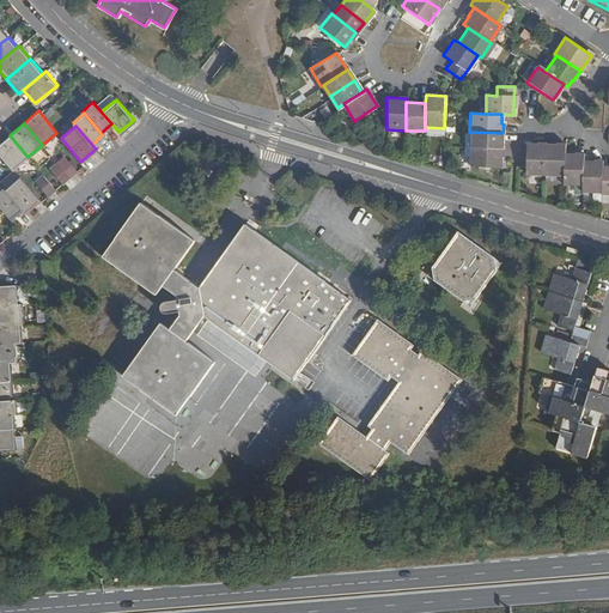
[(500,147),(501,133),(472,132),(470,146),(500,147)]
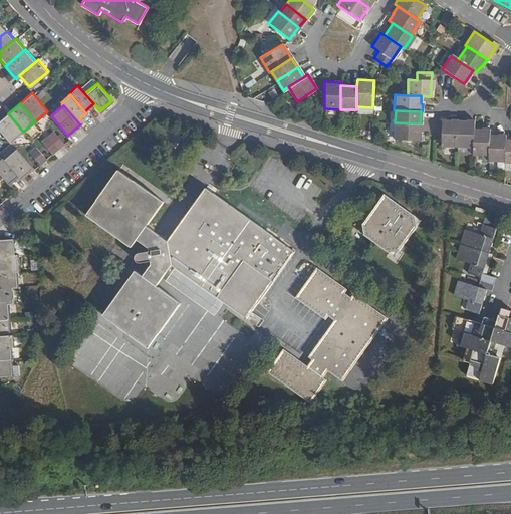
[(23,132),(8,113),(0,119),(0,130),(10,142),(23,132)]
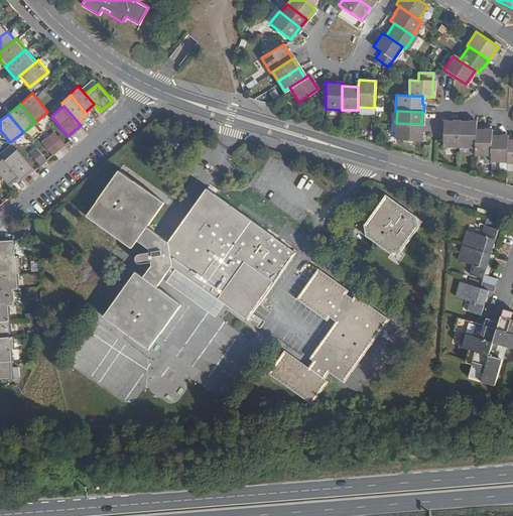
[(457,147),(458,122),(441,121),(441,141),(433,141),(432,156),(440,156),(441,146),(457,147)]
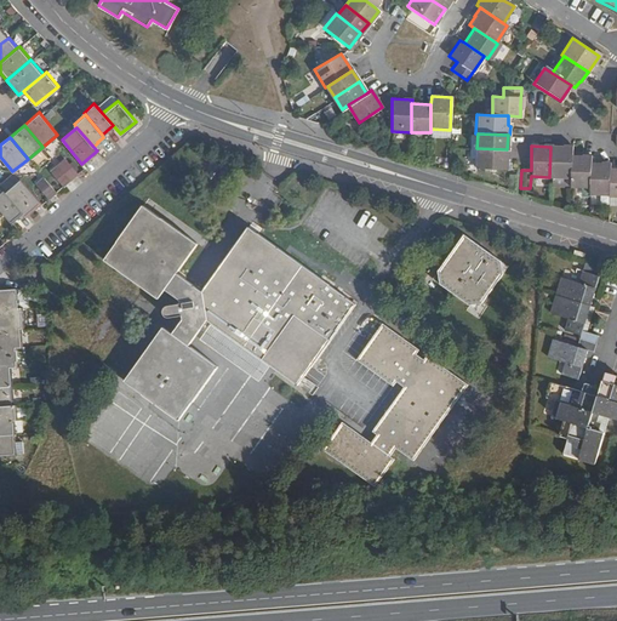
[(569,177),(570,157),(570,147),(550,147),(549,177),(569,177)]
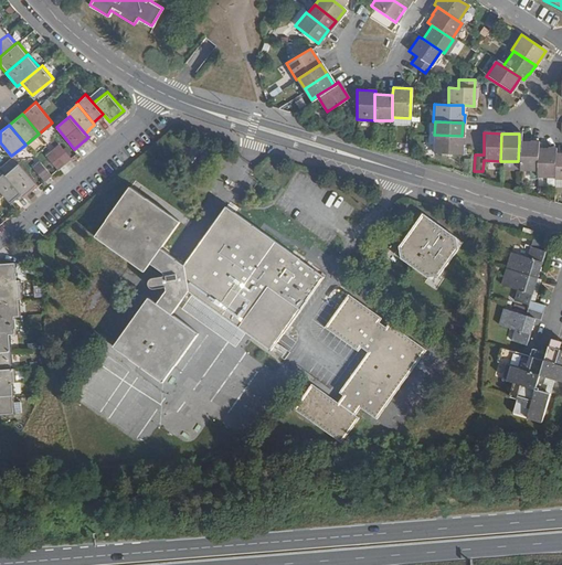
[(460,153),(462,136),(434,135),(433,135),(433,152),(460,153)]
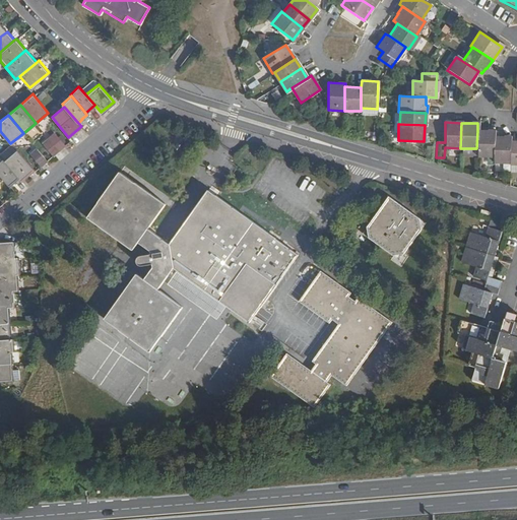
[(493,157),(493,137),(494,131),(477,131),(476,148),(476,156),(493,157)]
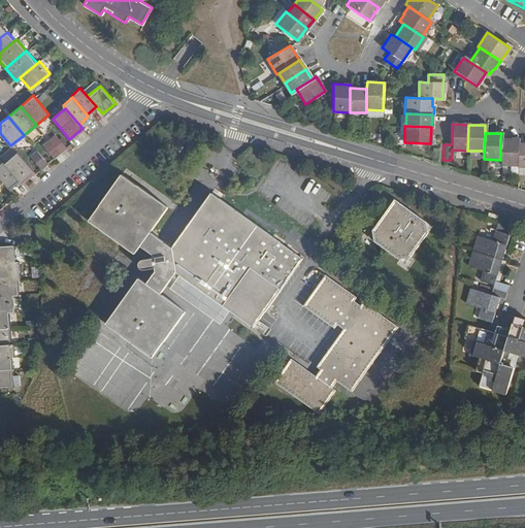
[(66,146),(56,134),(48,139),(60,152),(66,146)]
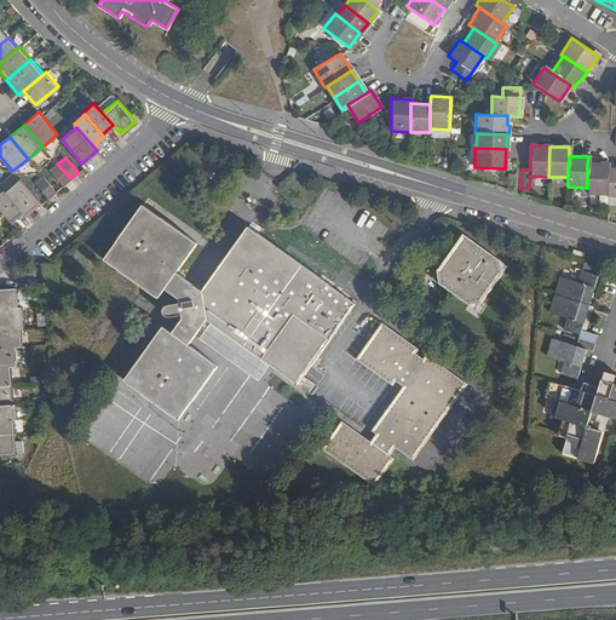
[(70,178),(57,164),(51,170),(63,185),(70,178)]
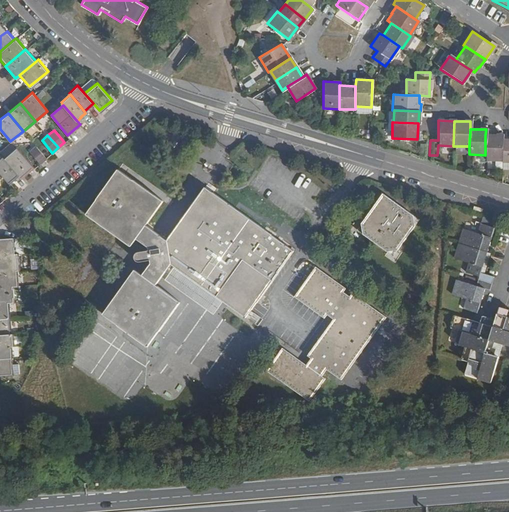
[(501,162),(502,139),(502,135),(485,135),(485,155),(484,161),(501,162)]
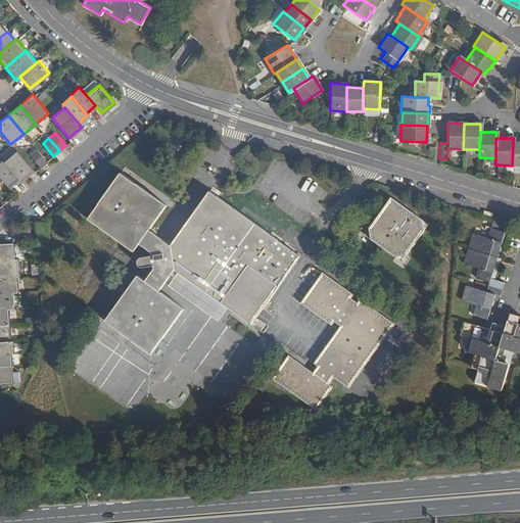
[(0,160),(10,152),(6,147),(0,152),(0,160)]
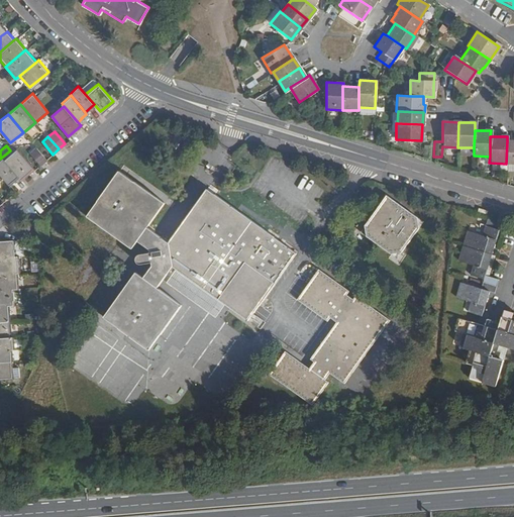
[(46,160),(35,147),(30,152),(40,165),(46,160)]
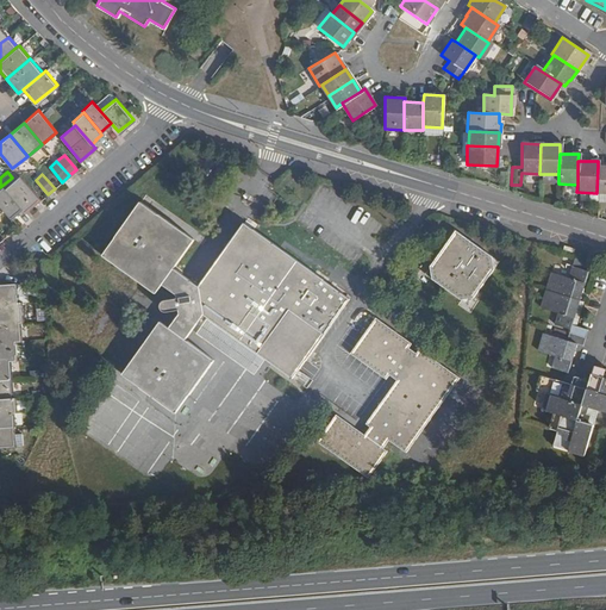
[(38,199),(19,176),(4,188),(22,209),(24,212),(38,199)]
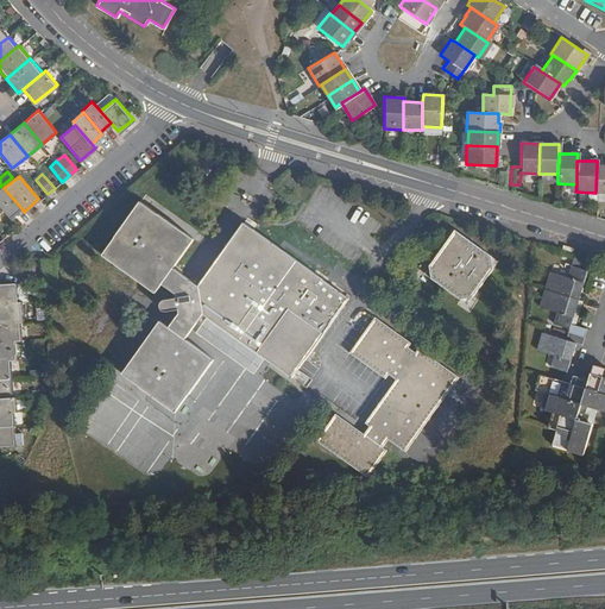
[(21,208),(4,188),(2,186),(0,187),(0,205),(1,206),(11,217),(21,208)]
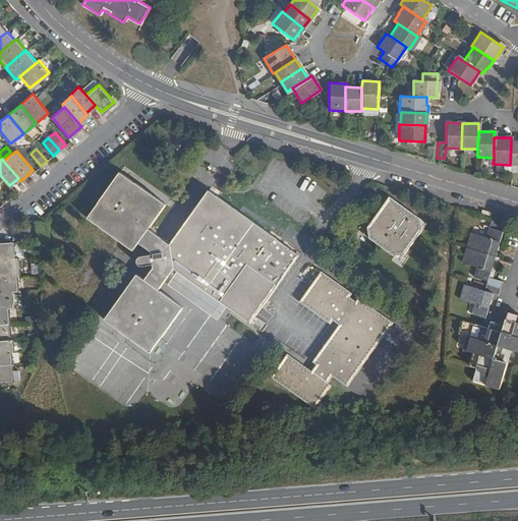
[(245,327),(295,258),(206,193),(167,247),(147,232),(163,209),(116,175),(84,221),(130,254),(135,247),(148,255),(148,258),(136,261),(134,263),(134,266),(135,268),(138,270),(150,269),(150,272),(141,283),(133,277),(100,323),(146,356),(179,310),(156,293),(171,273),(245,327)]
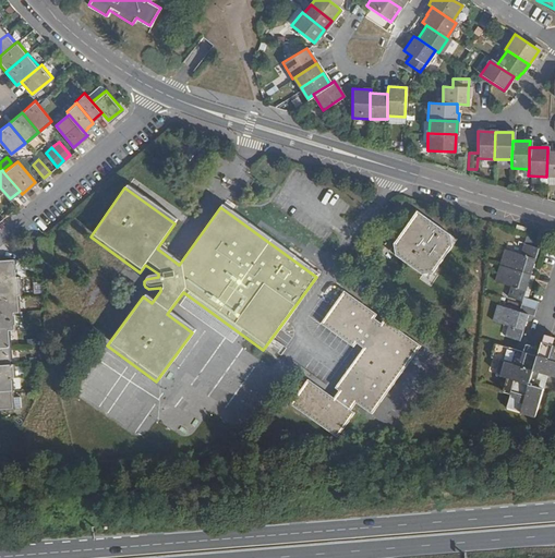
[(410,210),(384,252),(425,279),(453,238),(410,210)]
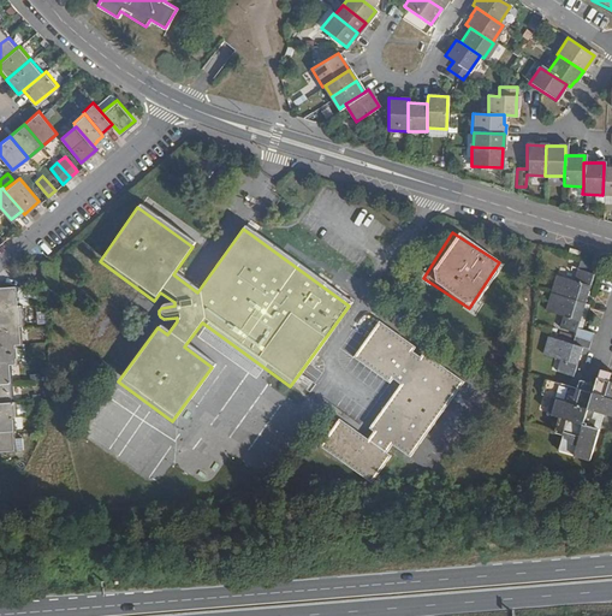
[(583,303),(594,265),(578,261),(572,280),(554,276),(550,292),(583,303)]
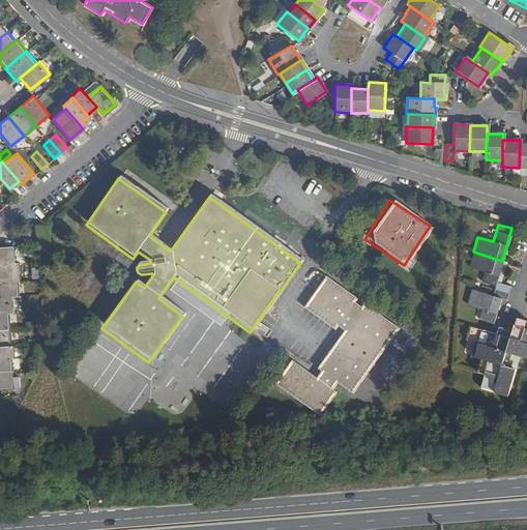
[(0,263),(16,262),(15,245),(0,245),(0,263)]
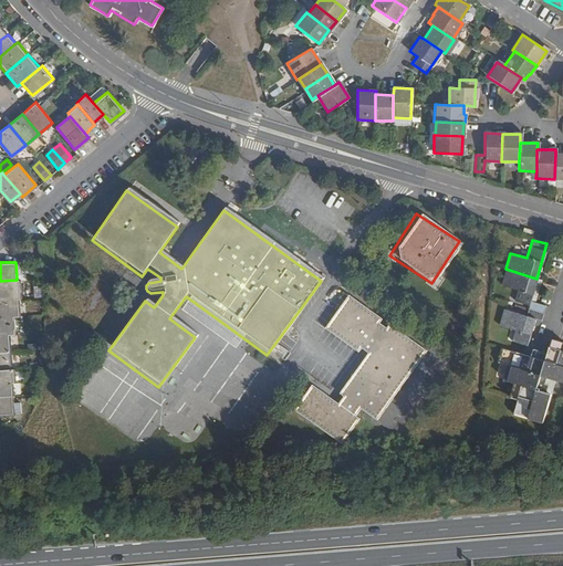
[(530,301),(537,279),(506,269),(500,285),(517,290),(513,301),(528,305),(527,308),(542,313),(544,305),(530,301)]
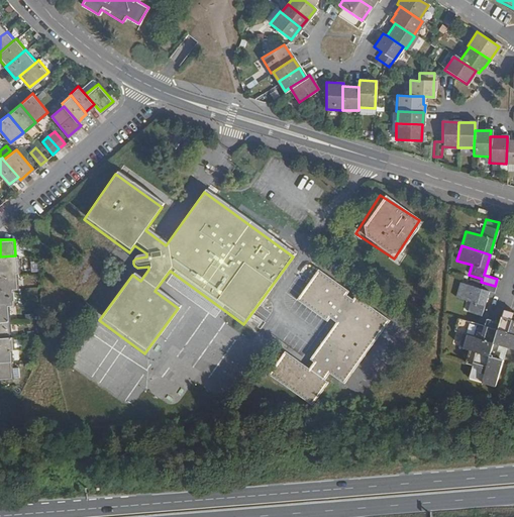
[(19,273),(18,255),(15,255),(0,256),(0,273),(15,273),(19,273)]
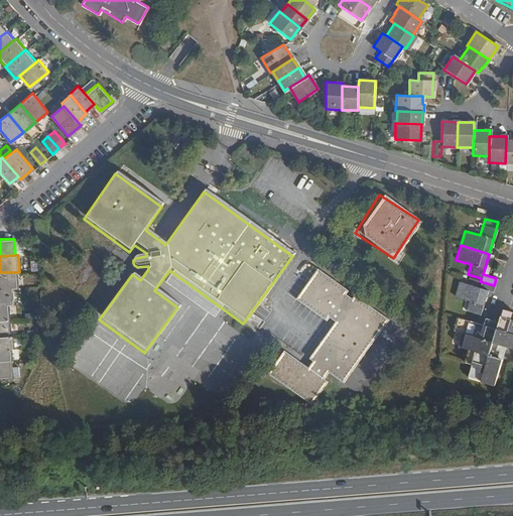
[(323,329),(347,295),(312,270),(288,303),(323,329)]
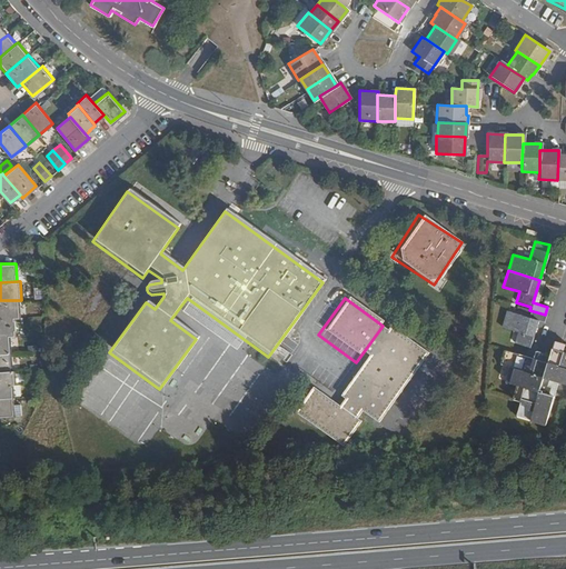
[(18,317),(17,300),(0,300),(0,317),(15,317),(18,317)]
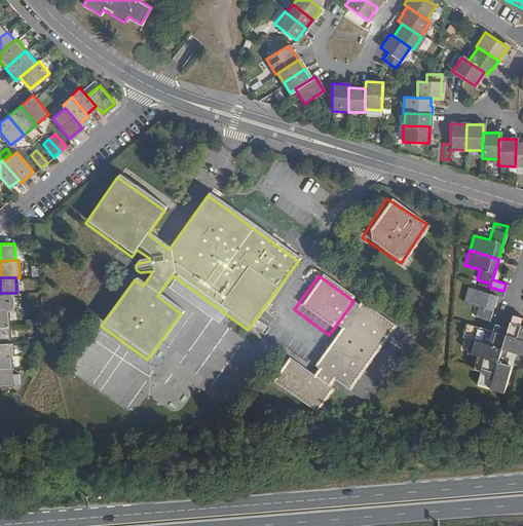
[(488,322),(495,297),(501,298),(503,291),(489,287),(488,294),(468,288),(463,302),(478,306),(475,316),(488,322)]
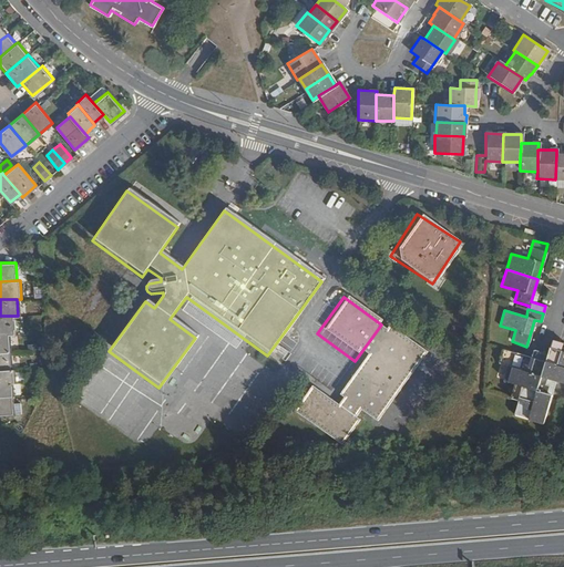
[(16,333),(14,316),(0,316),(0,333),(9,333),(16,333)]
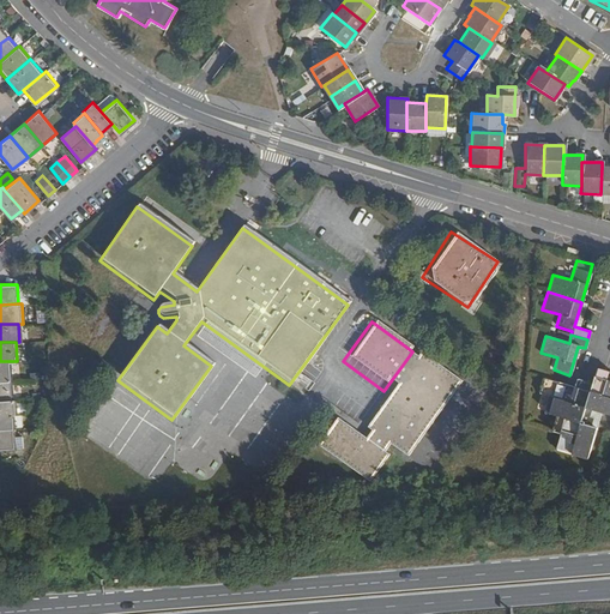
[(402,459),(458,383),(421,356),(366,433),(402,459)]
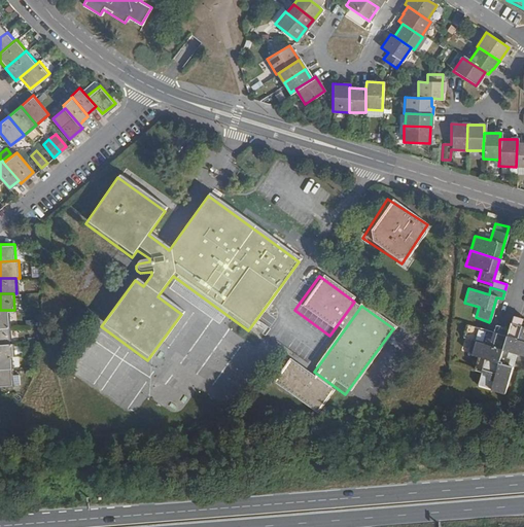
[(0,326),(9,326),(8,310),(0,310),(0,326)]
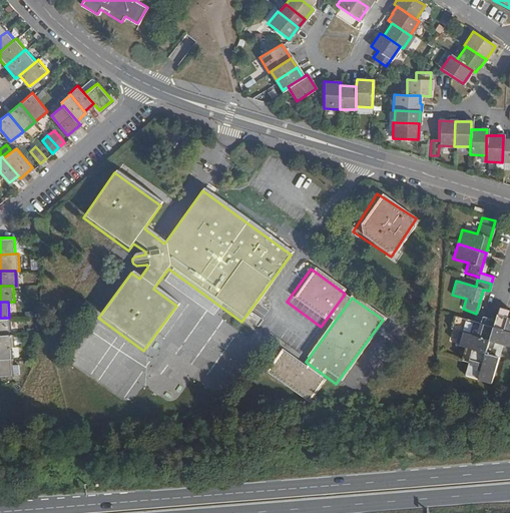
[(485,352),(489,341),(502,345),(509,347),(509,318),(509,316),(509,310),(498,308),(494,321),(482,317),(480,323),(454,315),(450,329),(458,331),(457,337),(461,338),(459,346),(465,347),(461,360),(467,362),(464,375),(490,383),(498,357),(485,352)]
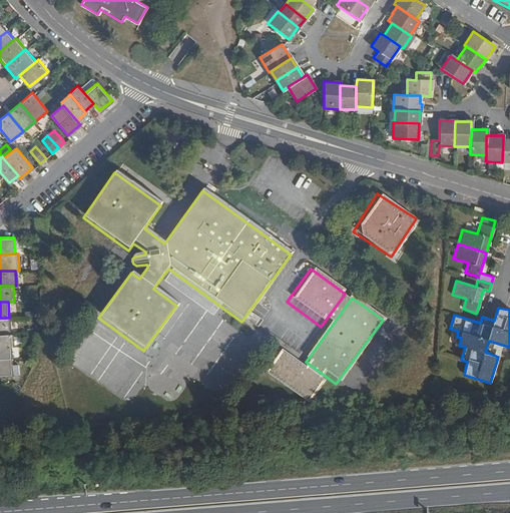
[(0,334),(10,334),(9,318),(0,318),(0,334)]
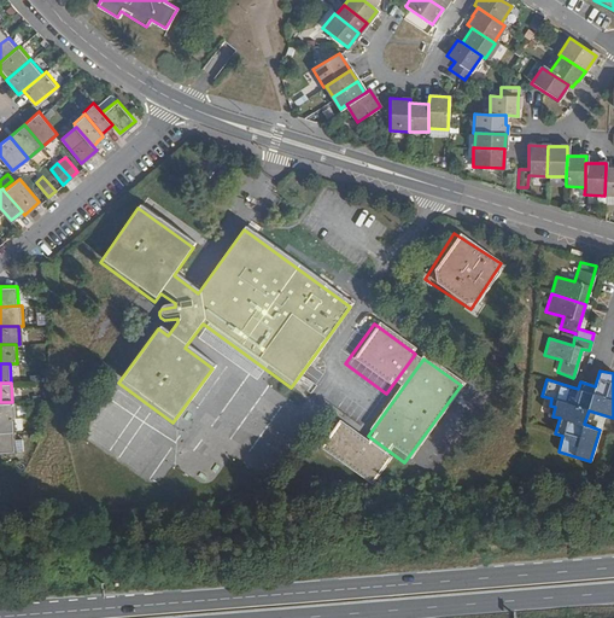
[(0,418),(16,418),(16,402),(12,402),(0,402),(0,418)]
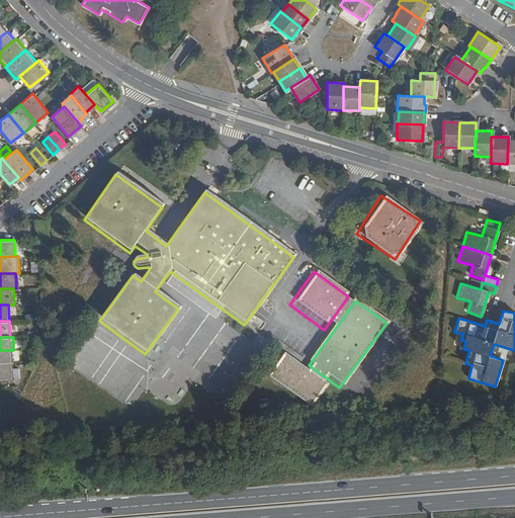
[(17,359),(17,349),(13,350),(0,350),(0,361),(10,361),(11,361),(11,360),(17,359)]
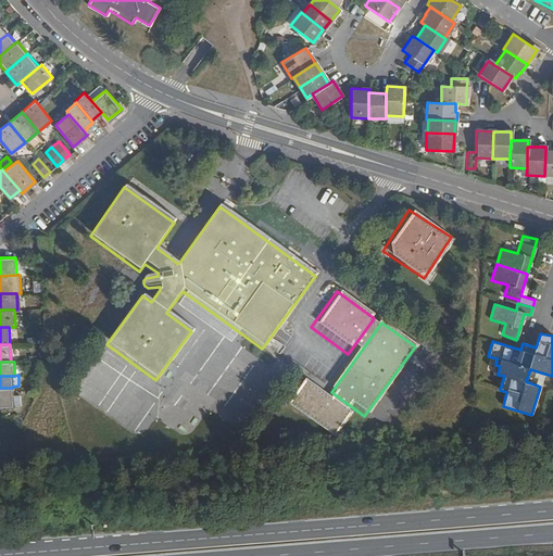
[(351,418),(331,402),(304,382),(286,408),(334,443),(351,418)]
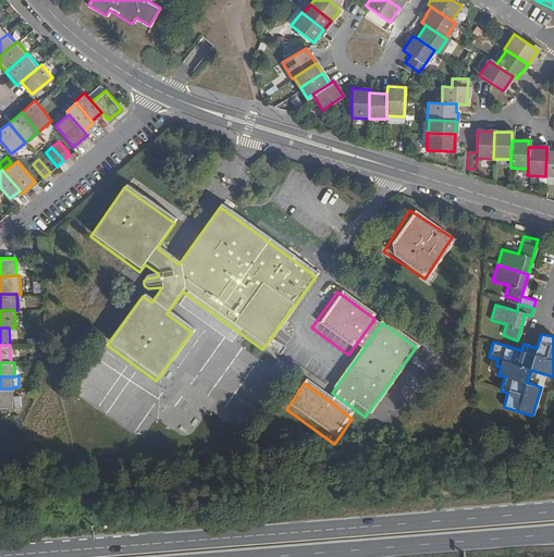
[(0,406),(12,406),(11,388),(0,388),(0,406)]
